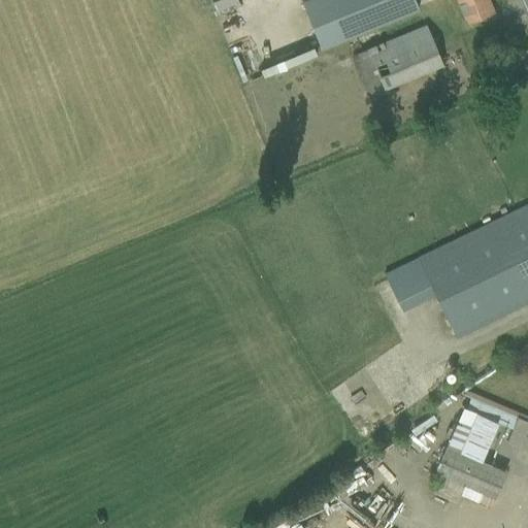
[(414,0),(301,0),(299,1),(317,43),(416,3),(414,0)]
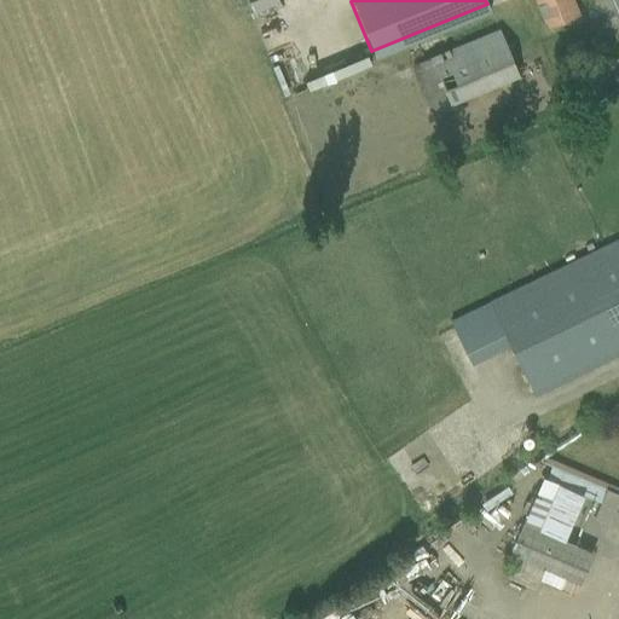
[(533,0),(547,29),(579,16),(573,0),(533,0)]
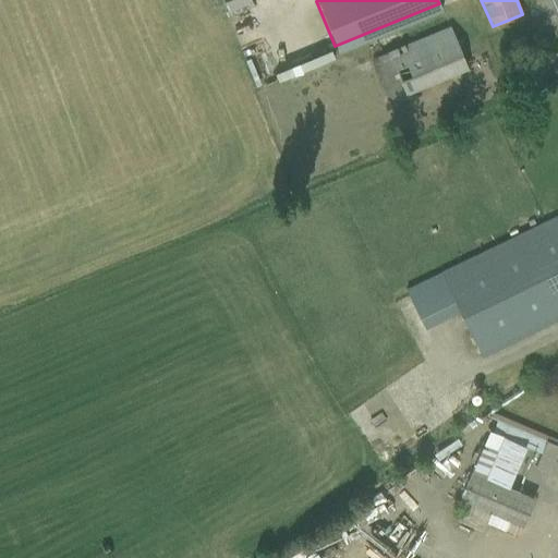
[(372,59),(388,99),(466,68),(449,27),(372,59)]
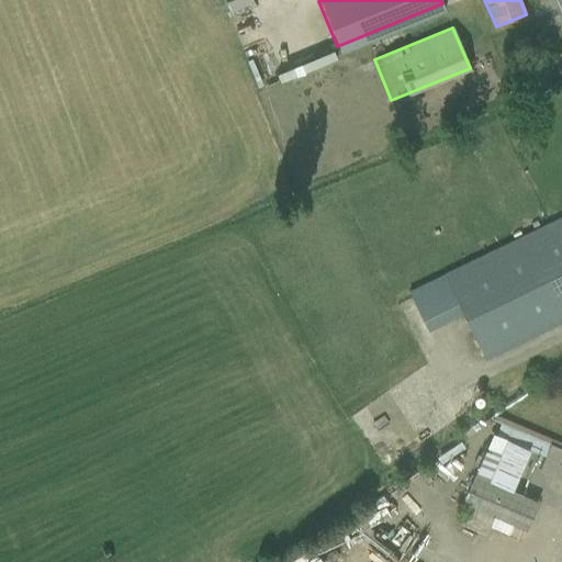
[(508,87),(498,91),(503,100),(512,97),(508,87)]
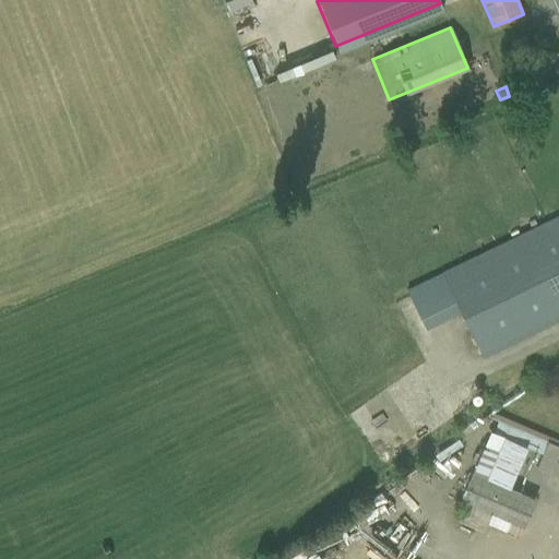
[(558,215),(442,273),(483,356),(558,319),(558,215)]
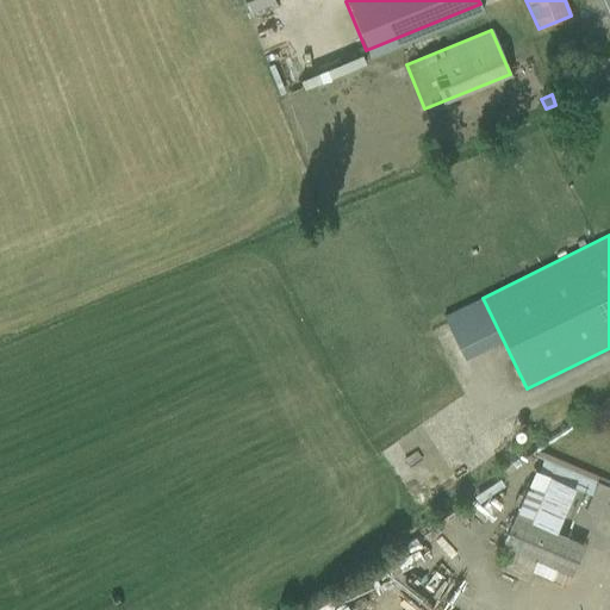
[(585,509),(609,520),(609,487),(596,481),(585,509)]
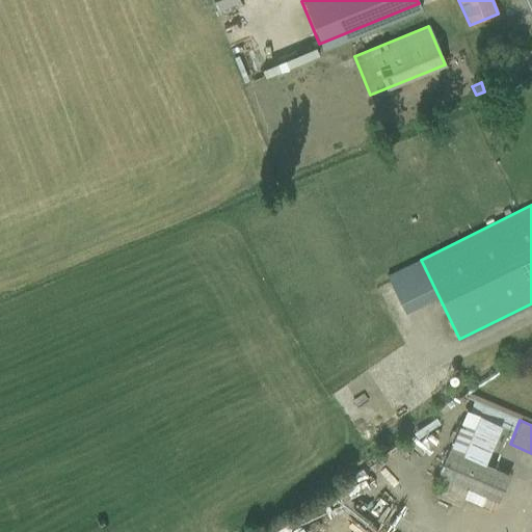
[(436,477),(498,503),(510,475),(449,448),(436,477)]
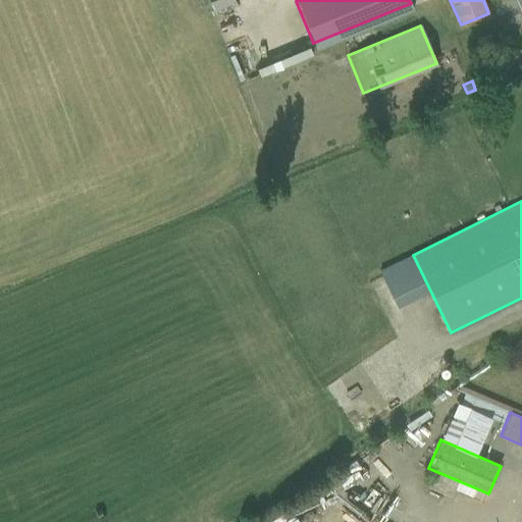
[(367,471),(373,476),(355,500),(369,511),(392,481),(371,466),(367,471)]
